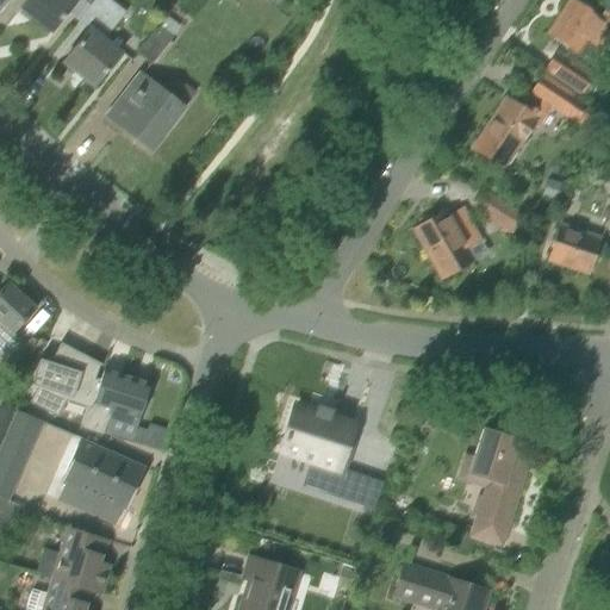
[(27,0),(20,11),(50,35),(76,0),(27,0)]
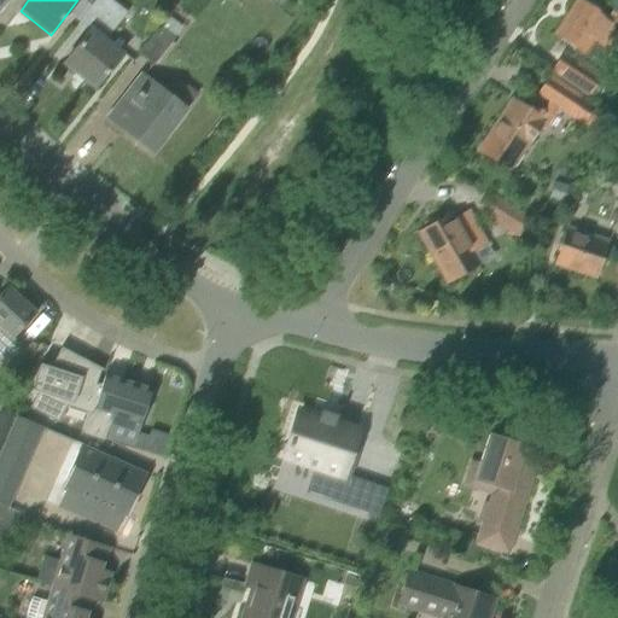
[(63,66),(93,91),(121,54),(105,42),(127,15),(108,0),(95,0),(79,23),(89,31),(63,66)]
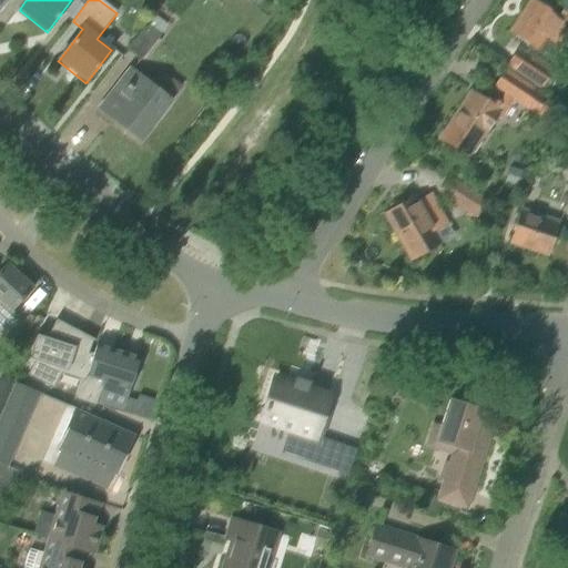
[(567,14),(564,22),(531,0),(530,0),(509,33),(537,52),(546,39),(556,47),(567,28),(567,14)]
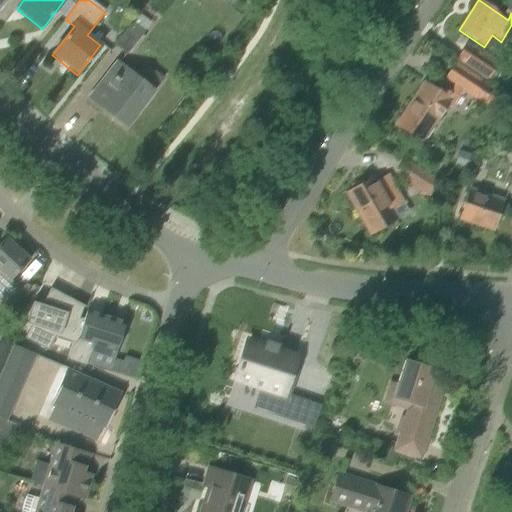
[(132,25),(115,46),(127,55),(144,33),(132,25)]
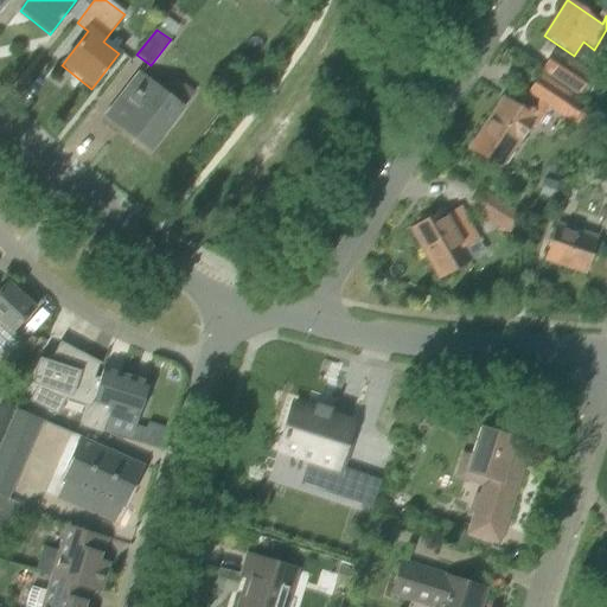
[(542,69),(574,90),(580,95),(590,80),(585,75),(553,53),(542,69)]
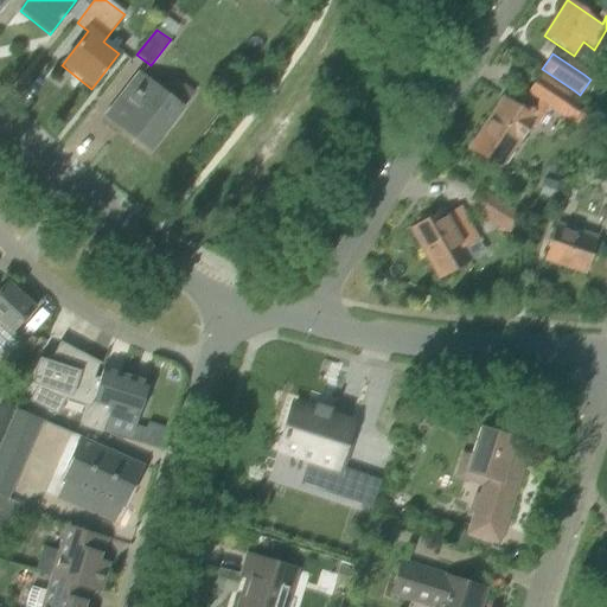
[(149,152),(193,95),(174,80),(163,94),(139,75),(106,117),(149,152)]
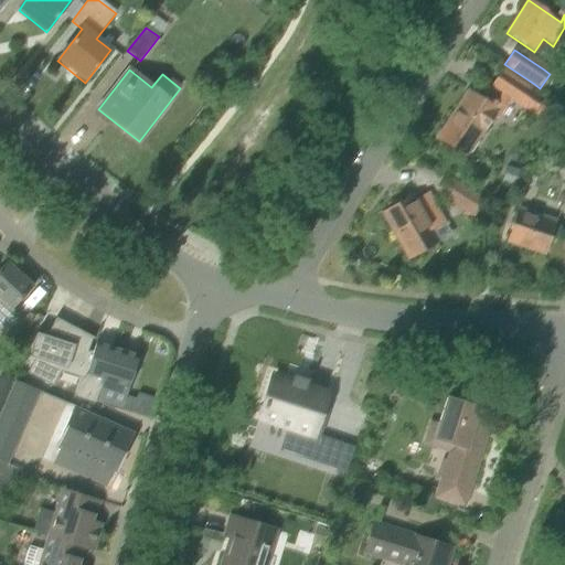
[(502,71),(492,86),(537,115),(542,114),(545,108),(545,102),(530,91),(531,89),(502,71)]
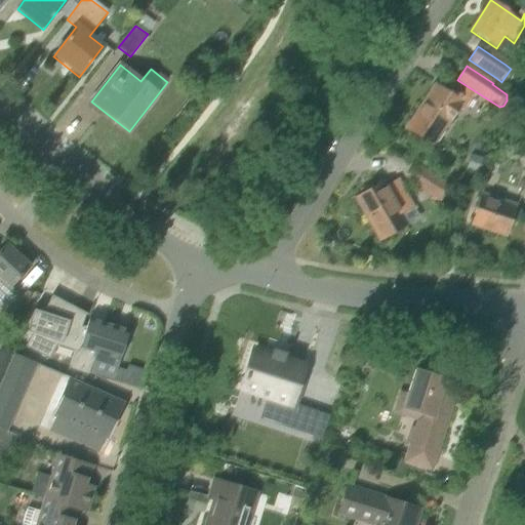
[(435,85),(407,128),(433,146),(460,103),(435,85)]
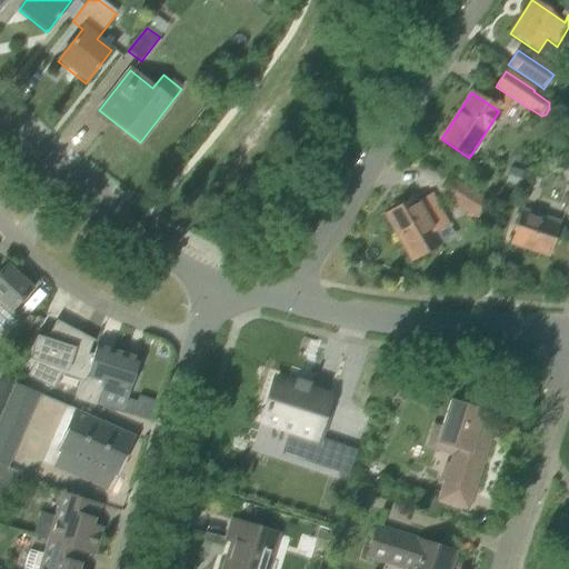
[(518,187),(521,172),(510,169),(506,183),(518,187)]
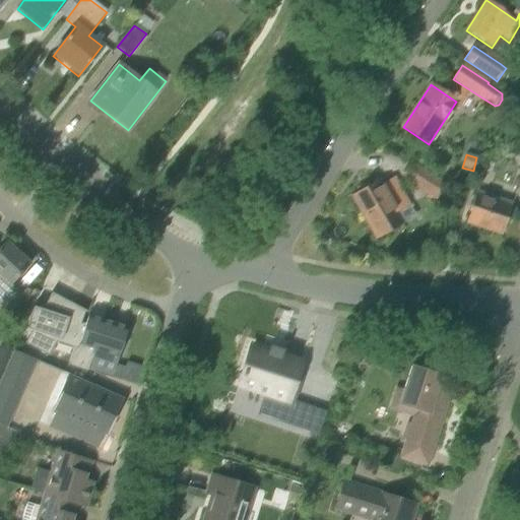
[(483,175),(488,161),(476,157),(473,171),(483,175)]
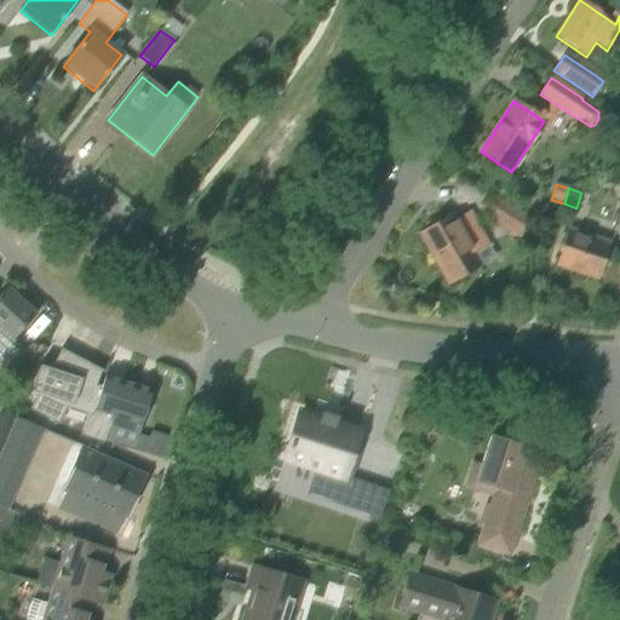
[(521,213),(489,195),(476,216),(486,222),(487,219),(510,234),(521,213)]
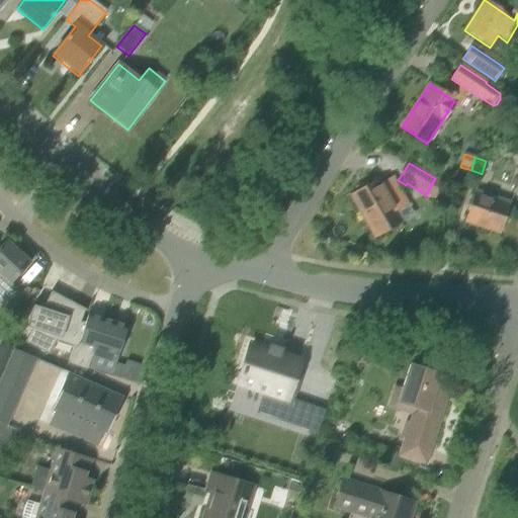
[(402,224),(377,180),(350,195),(374,239),(402,224)]
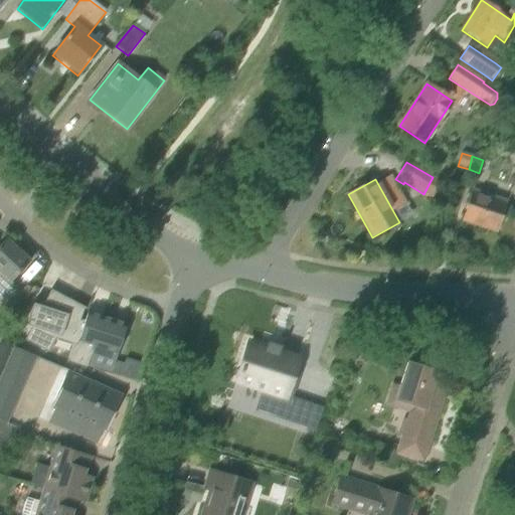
[(463,220),(497,232),(506,203),(472,192),(463,220)]
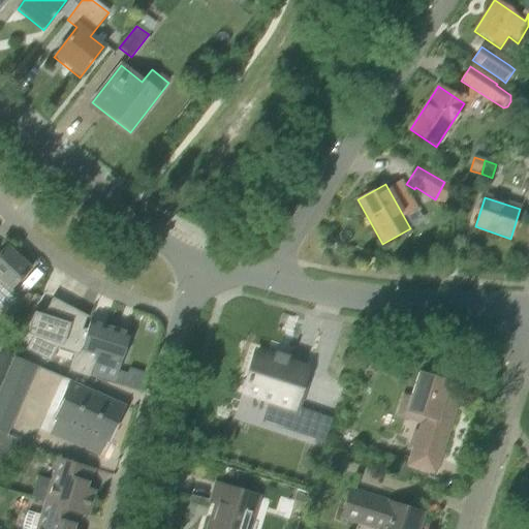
[(11,290),(31,270),(6,247),(0,252),(0,310),(8,318),(24,301),(11,290)]
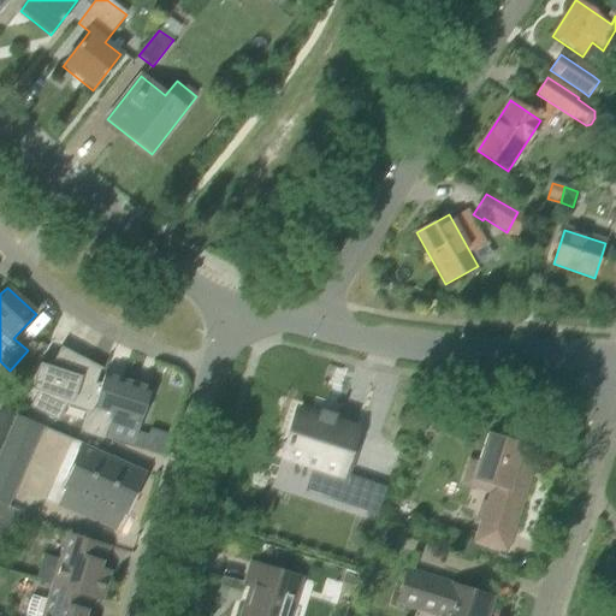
[(93,408),(101,385),(81,378),(89,362),(60,348),(49,368),(41,366),(41,365),(40,365),(31,391),(37,392),(29,408),(58,422),(65,407),(86,413),(89,406),(93,408)]
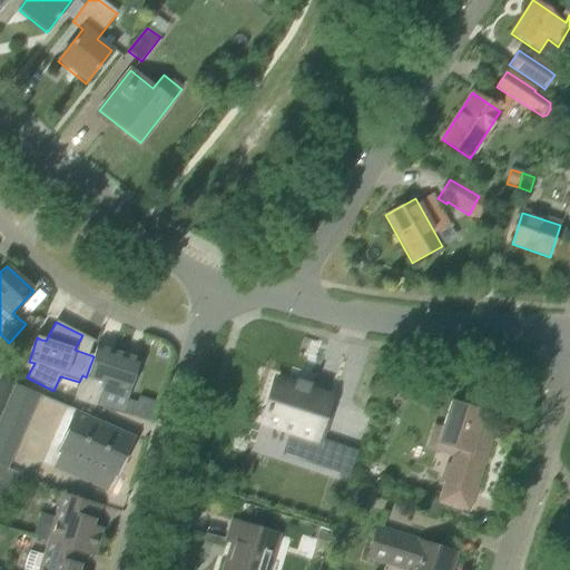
[(75,402),(96,408),(96,405),(124,414),(127,401),(139,362),(96,349),(94,356),(86,377),(82,375),(80,383),(75,402)]
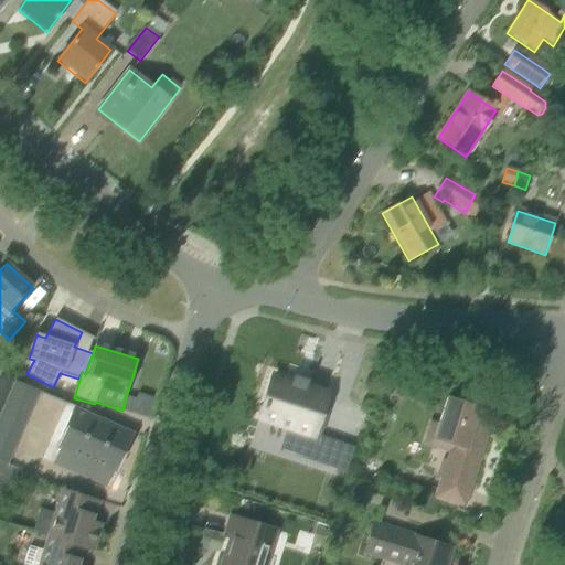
[(313,435),(327,395),(305,387),(304,390),(273,380),(260,417),(313,435)]
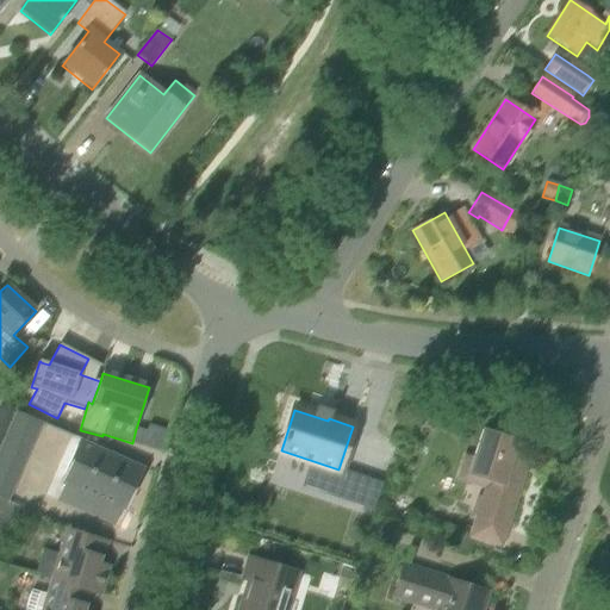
[(408,429),(419,433),(422,421),(410,418),(408,429)]
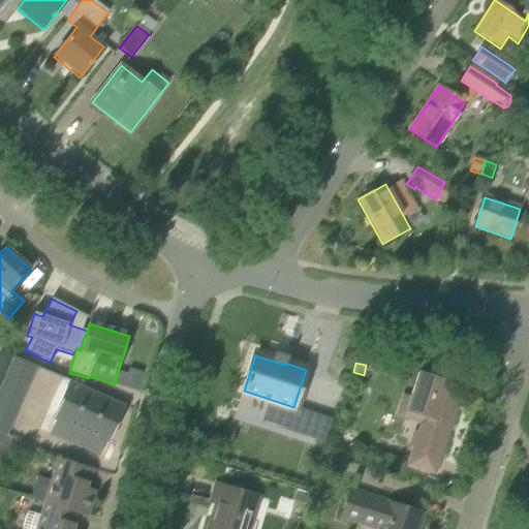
[(115,384),(123,386),(126,374),(118,372),(115,384)]
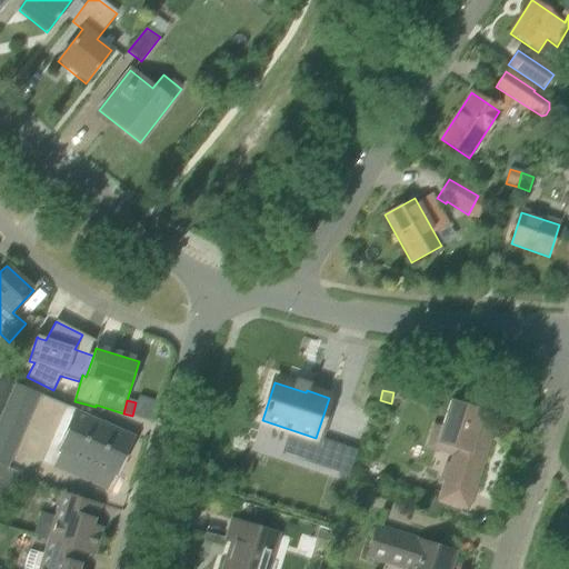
[(450,401),(442,428),(432,425),(425,449),(451,457),(449,465),(445,463),(439,481),(443,483),(438,501),(467,511),(492,431),(478,427),(483,411),(450,401)]
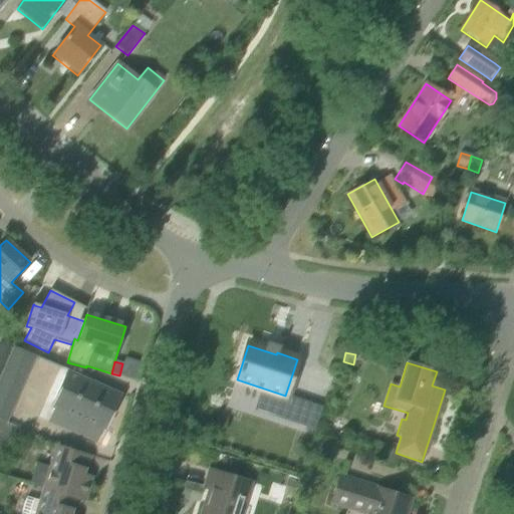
[(121,397),(66,372),(51,407),(71,416),(64,430),(84,439),(90,425),(106,432),(121,397)]
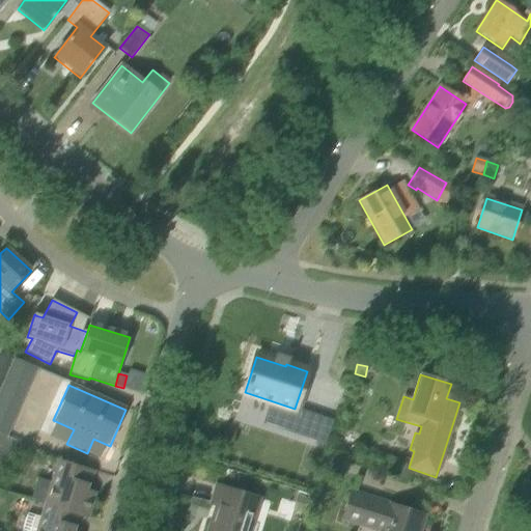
[(332,421),(308,414),(301,437),(325,445),(330,430),(332,421)]
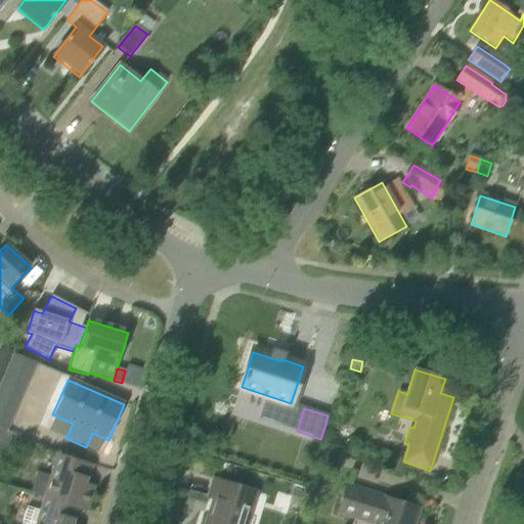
[(7,432),(0,429),(0,442),(10,446),(13,435),(7,432)]
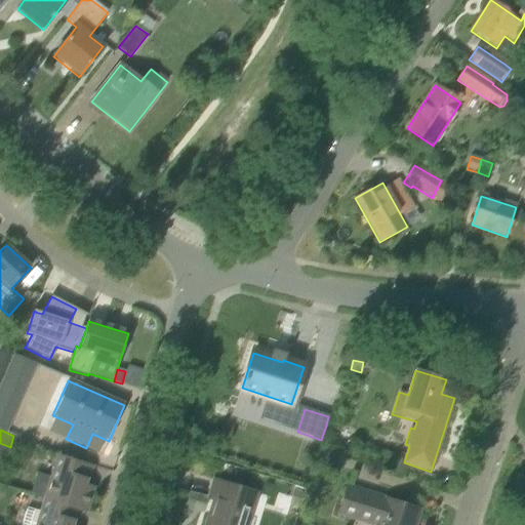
[(329,468),(332,455),(323,452),(319,465),(329,468)]
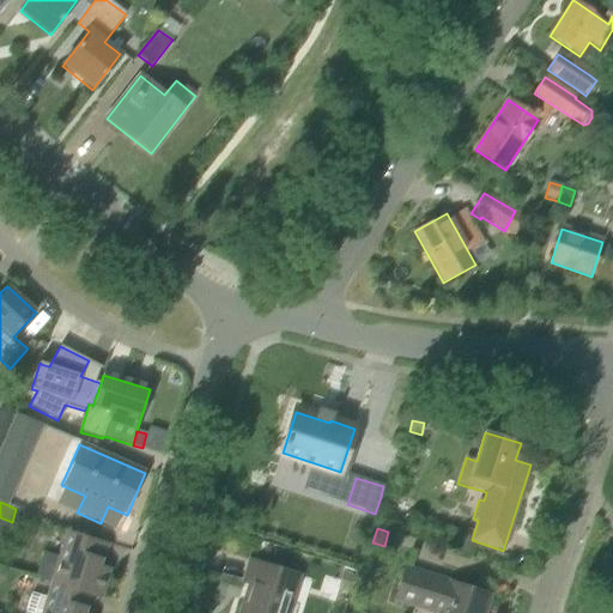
[(36,577),(54,583),(91,595),(99,598),(109,569),(98,566),(99,560),(102,562),(107,545),(70,533),(61,559),(43,553),(36,577)]
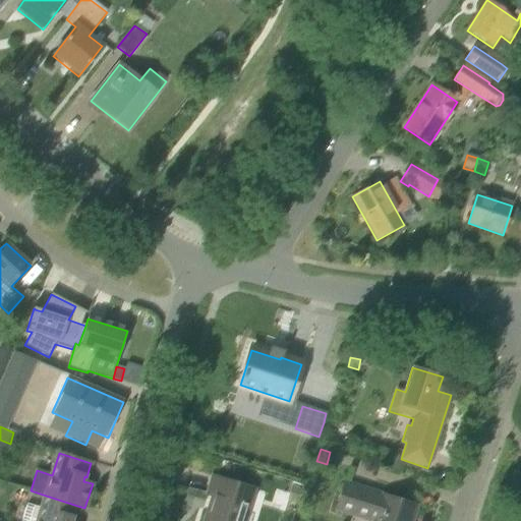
[(213,497),(205,520),(243,520),(252,491),(213,479),(208,496),(213,497)]
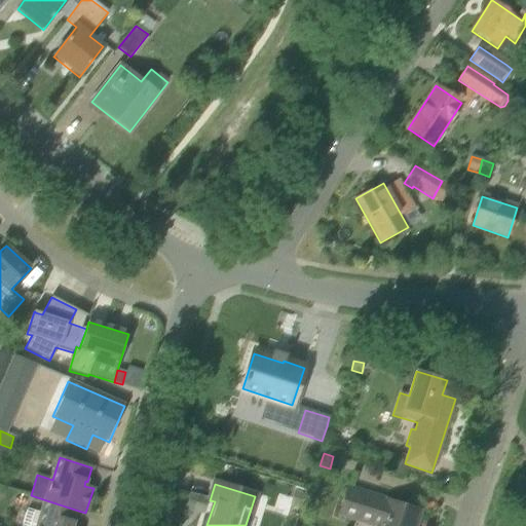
[(412,525),(417,513),(419,513),(419,512),(347,488),(339,515),(372,525),(412,525)]
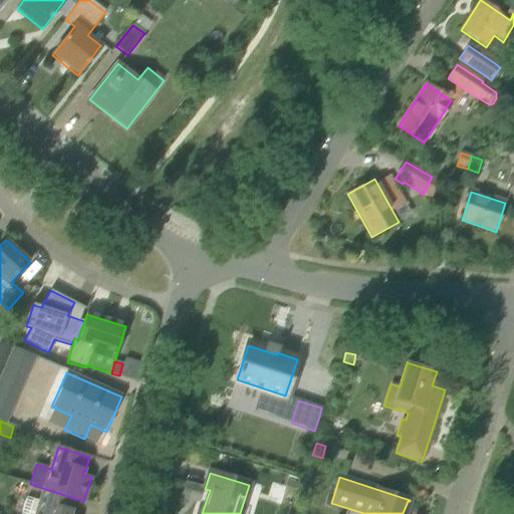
[(298,483),(288,480),(283,495),(293,498),(298,483)]
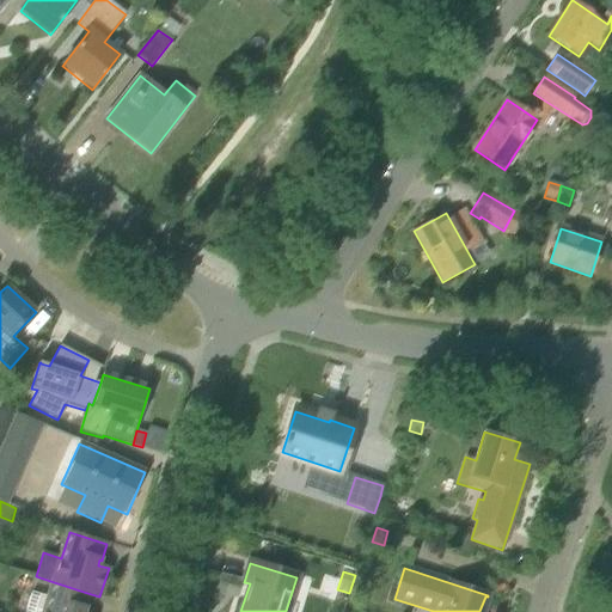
[(25,611),(83,611),(85,609),(87,610),(91,594),(54,582),(49,598),(32,593),(25,611)]
